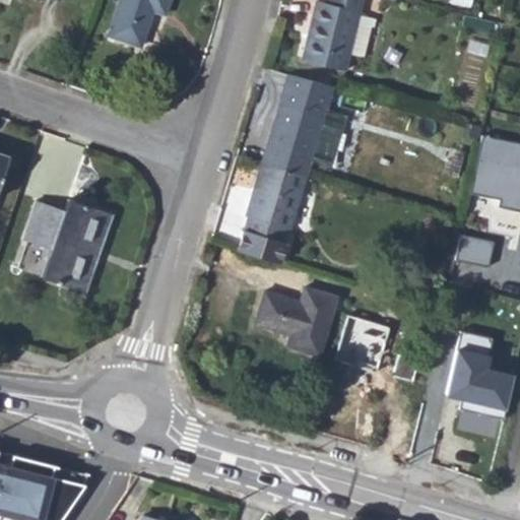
[(140,46),(153,9),(165,13),(169,0),(119,0),(108,34),(140,46)]
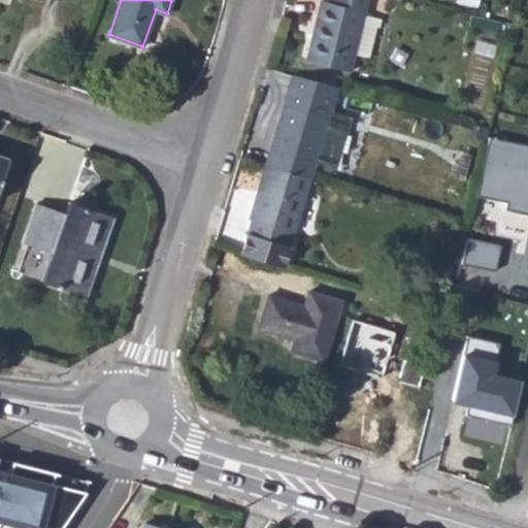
[(354,52),(361,21),(365,0),(332,0),(333,1),(327,0),(321,0),(306,59),(350,69),(354,52)]
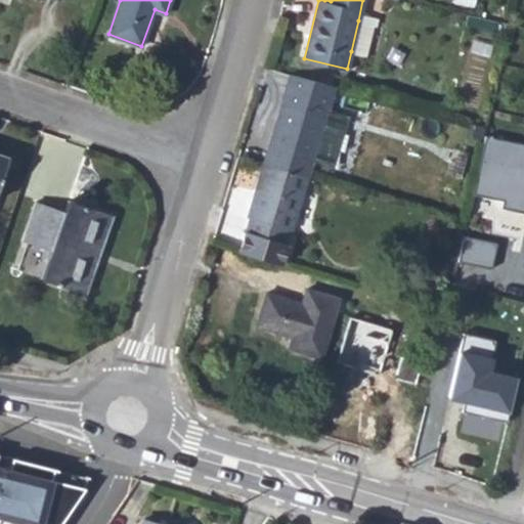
[(351,51),(366,55),(373,25),(358,20),(351,51)]
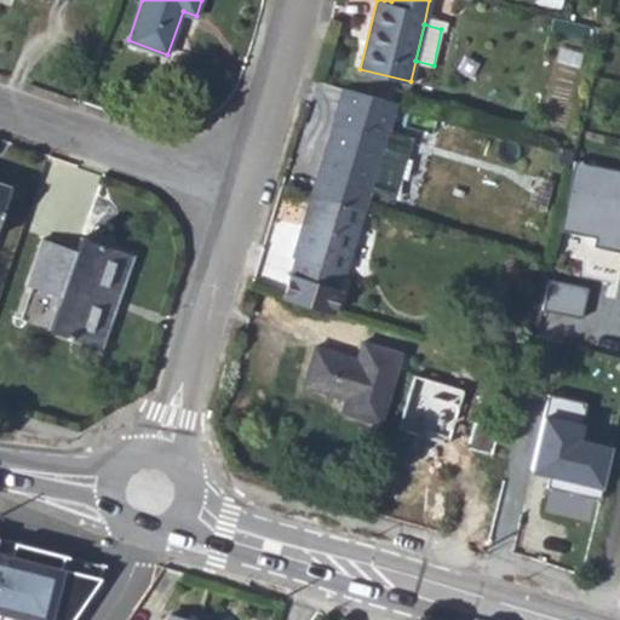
[(311,193),(365,210),(399,99),(344,84),(311,193)]
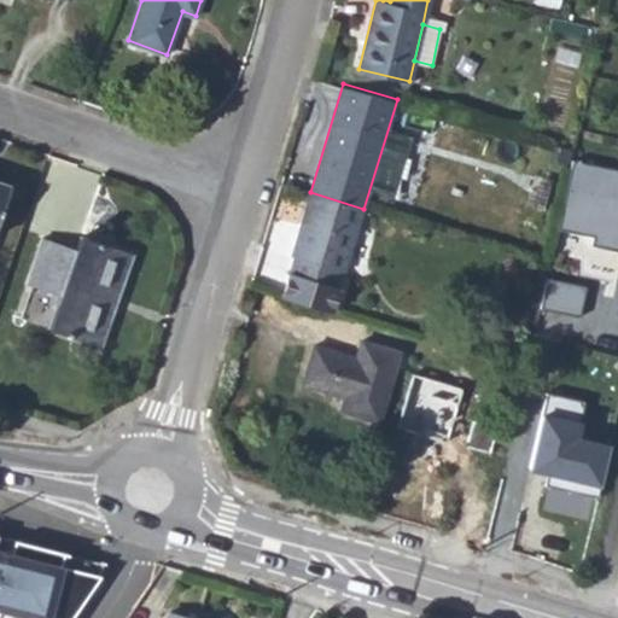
[(617,248),(617,169),(575,158),(560,226),(594,232),(593,244),(617,248)]
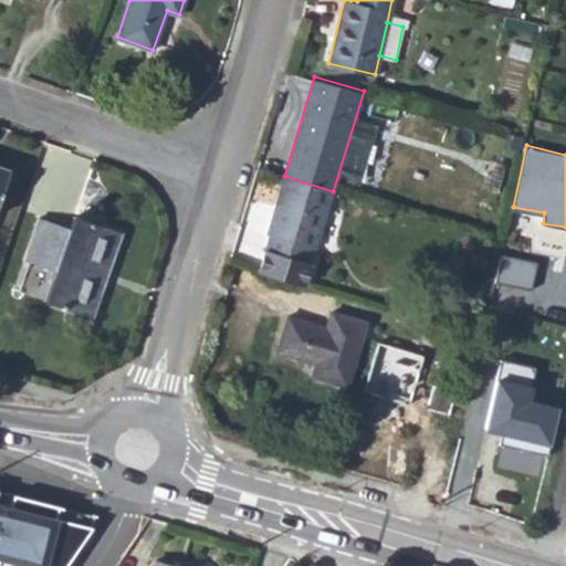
[(0,201),(11,171),(0,167),(0,201)]
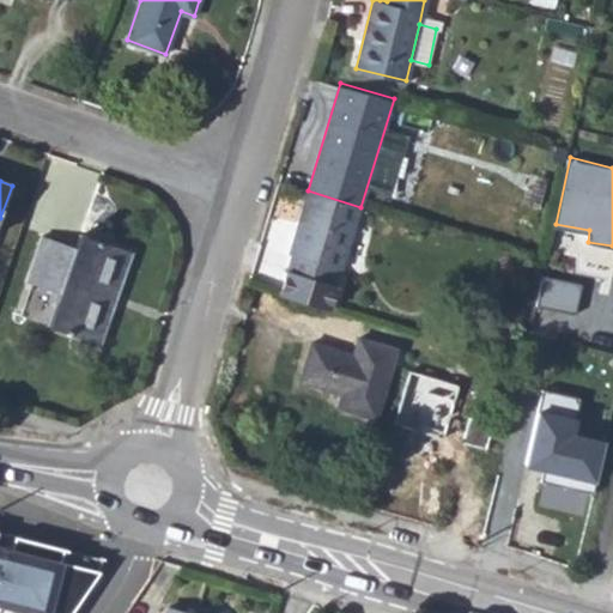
[(286,271),(335,285),(340,268),(343,268),(360,207),(308,190),(290,252),(292,253),(286,271)]
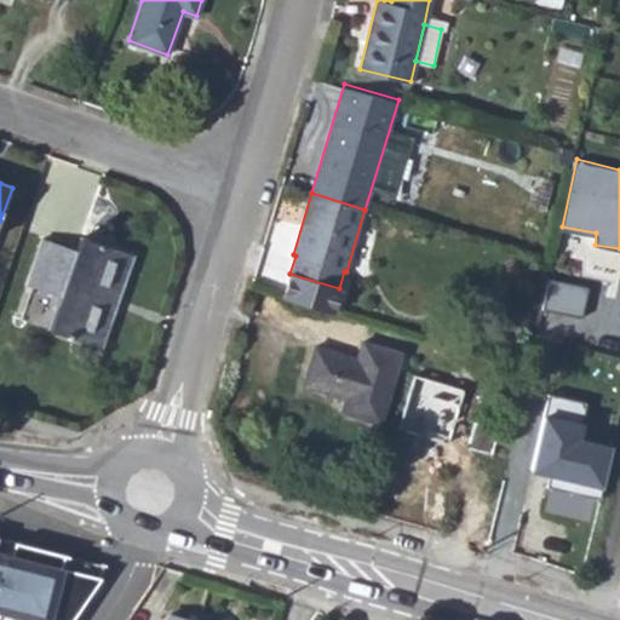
[(361,231),(352,267),(368,270),(377,236),(361,231)]
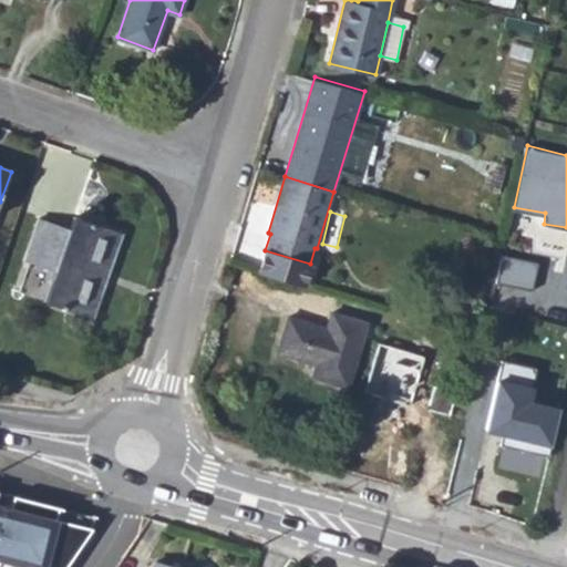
[(92,317),(121,233),(75,217),(71,229),(40,218),(26,260),(30,261),(20,292),(92,317)]
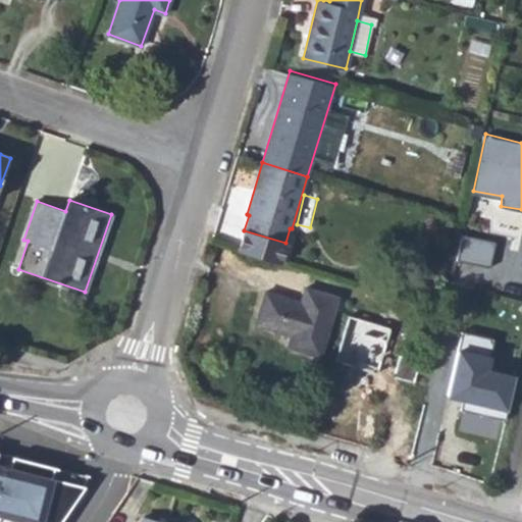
[(239,250),(279,262),(285,243),(244,230),(239,250)]
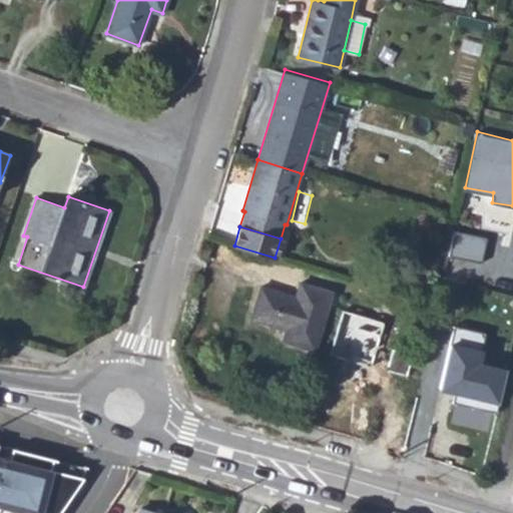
[(456,230),(452,252),(482,258),(486,234),(456,230)]
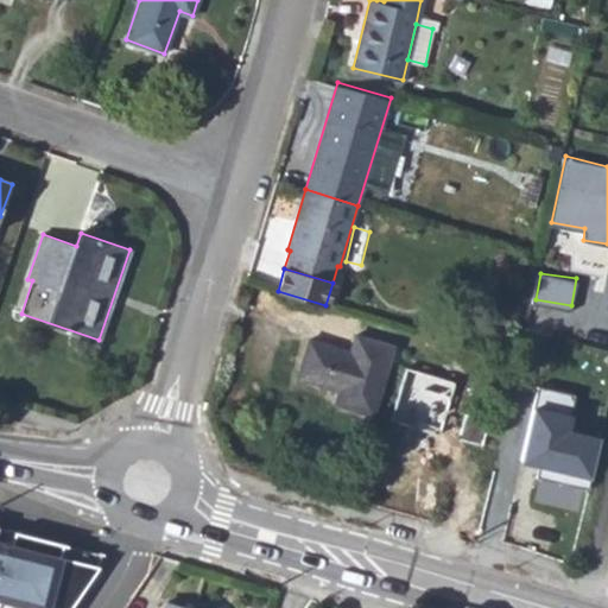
[(491,321),(513,328),(519,304),(498,297),(491,321)]
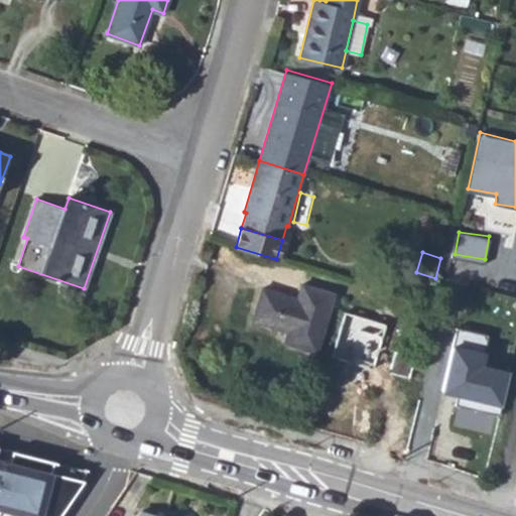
[(252,320),(288,332),(284,344),(316,353),(334,292),(302,282),(297,297),(262,287),(252,320)]
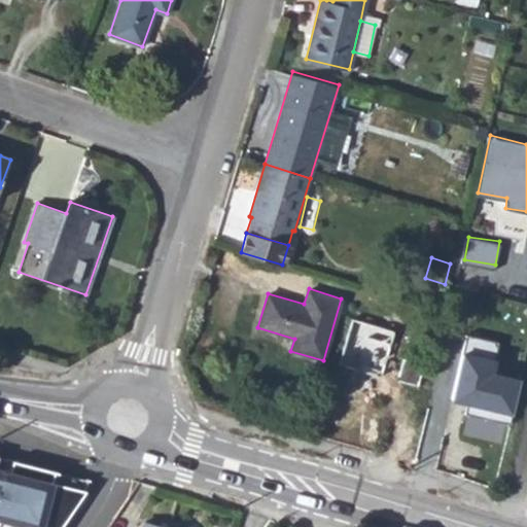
[(447,356),(458,359),(462,359),(467,337),(452,332),(448,351),(447,356)]
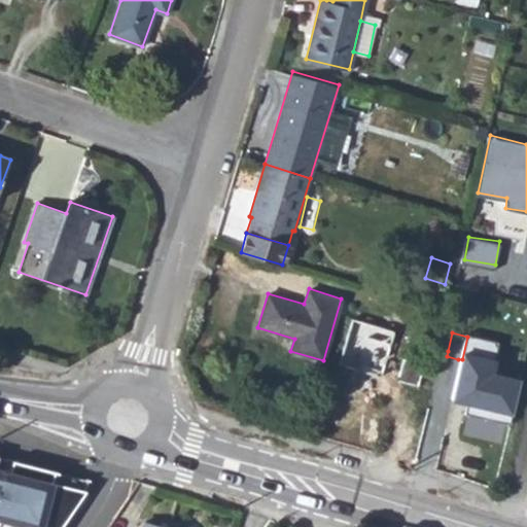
[(436,362),(456,367),(458,359),(447,356),(448,351),(440,349),(436,362)]
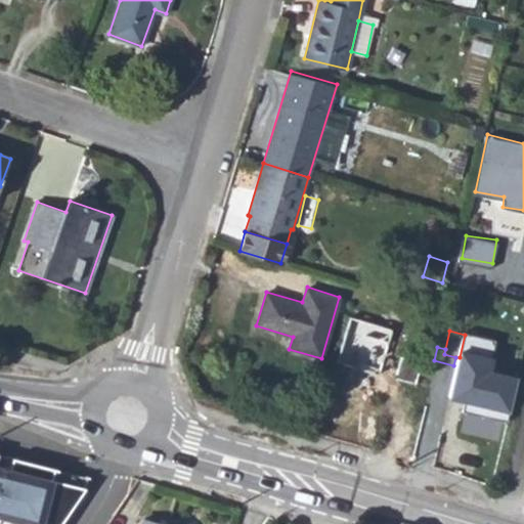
[(395,377),(416,383),(422,362),(401,356),(395,377)]
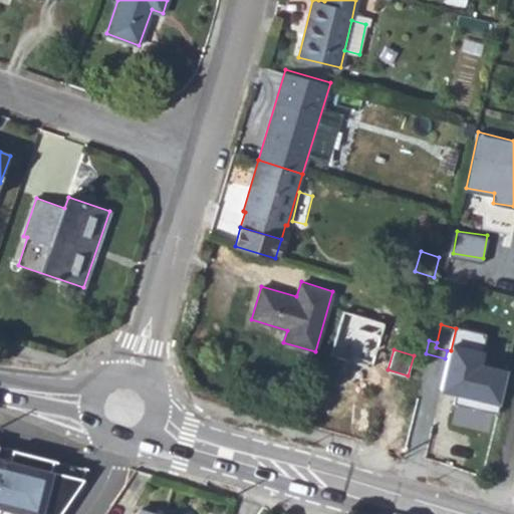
[(417,396),(498,415),(507,372),(445,358),(426,353),(425,358),(417,396)]
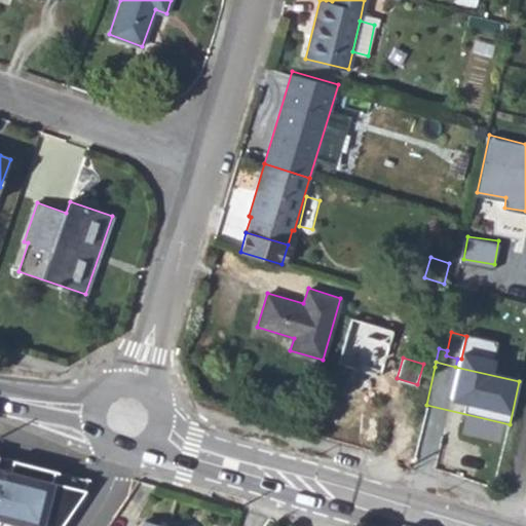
[(12,461),(0,457),(0,467),(10,471),(12,461)]
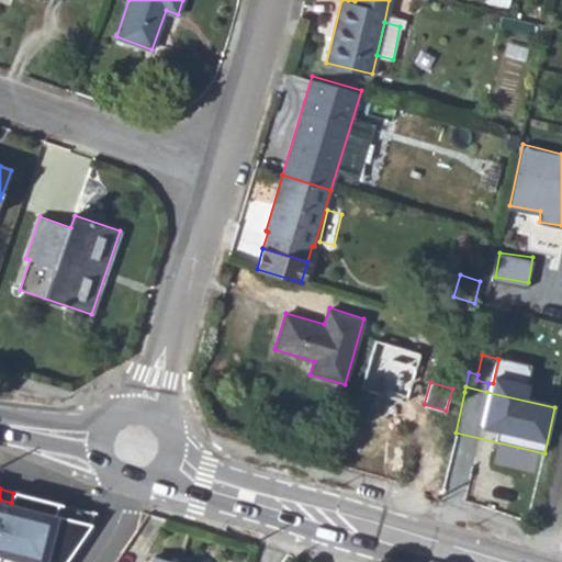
[(0,561),(65,561),(92,523),(56,514),(58,503),(13,491),(13,493),(11,503),(0,499),(0,561)]
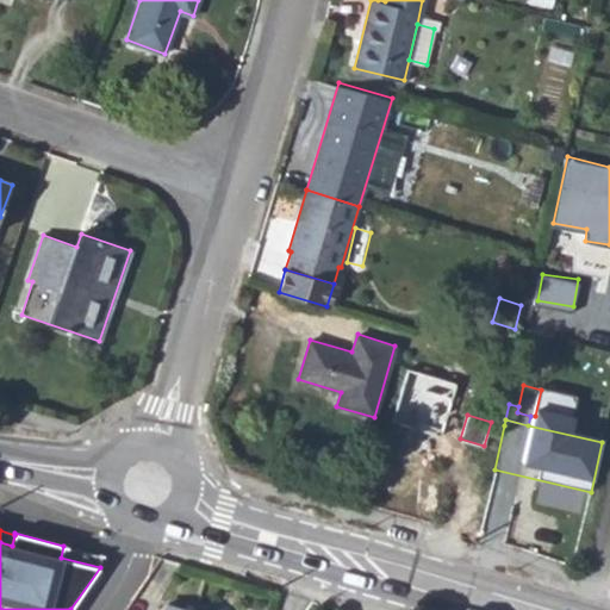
[(105,555),(63,546),(61,558),(100,567),(105,555)]
